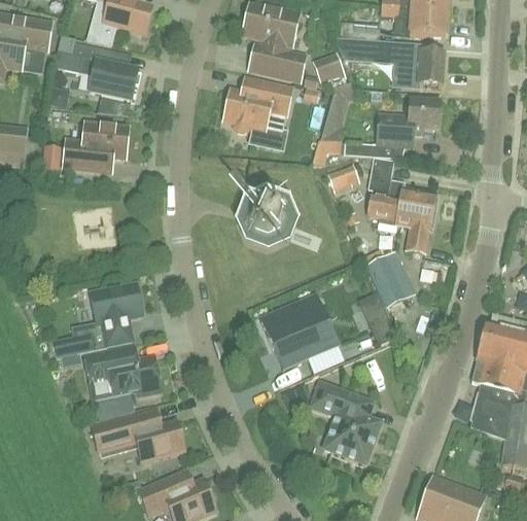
[(96,0),(108,3),(104,22),(145,33),(152,6),(130,0),(96,0)]
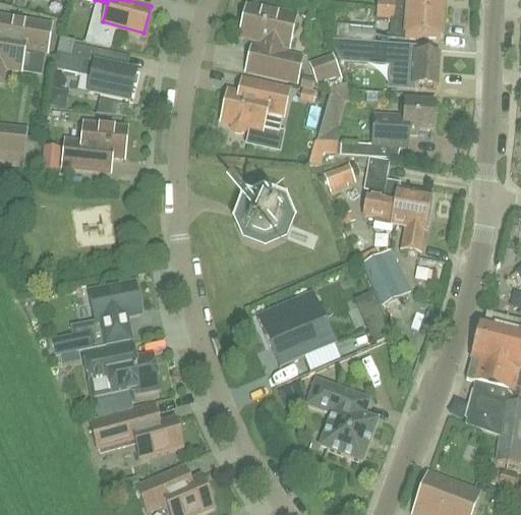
[(375,5),(406,8),(441,10),(442,0),(377,0),(375,5)]
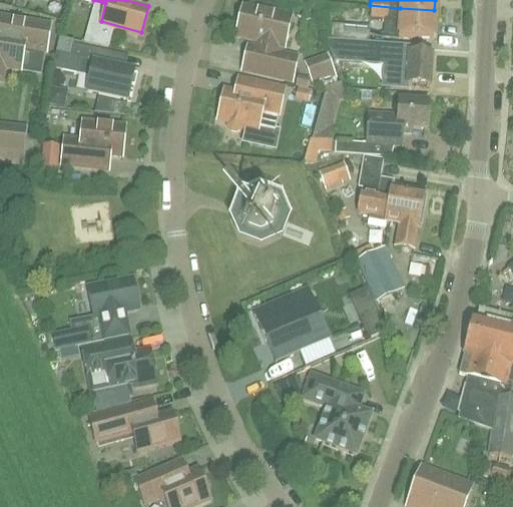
[(243,4),(236,33),(257,38),(254,45),(248,43),(243,67),(292,78),(298,54),(279,50),(280,43),(284,44),(287,32),(291,30),(293,28),(294,24),(293,20),(290,17),(291,12),(272,7),(271,10),(243,4)]
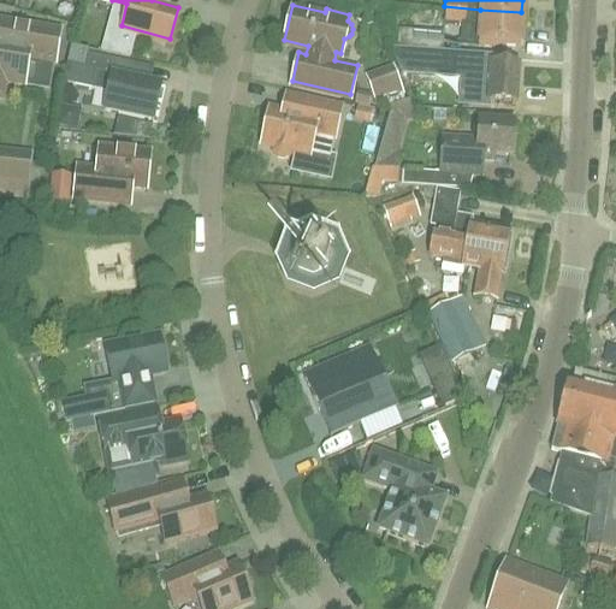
[(521,12),(480,10),(444,6),(444,17),(465,18),(479,19),(478,39),(519,42),(521,12)]
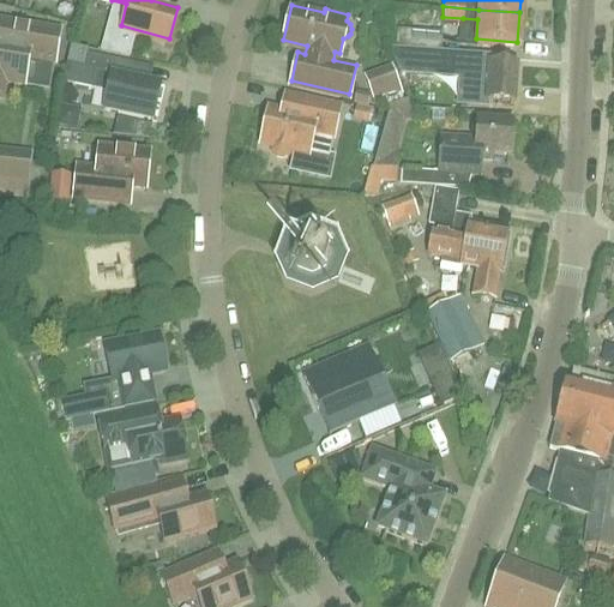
[(0,77),(4,78),(5,77),(24,79),(28,54),(54,58),(60,28),(13,19),(0,17),(0,77)]
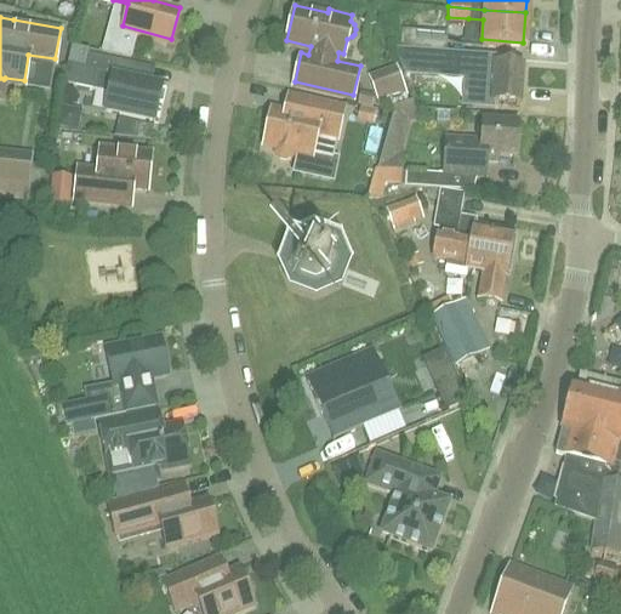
[(403,26),(402,44),(445,47),(448,28),(403,26)]
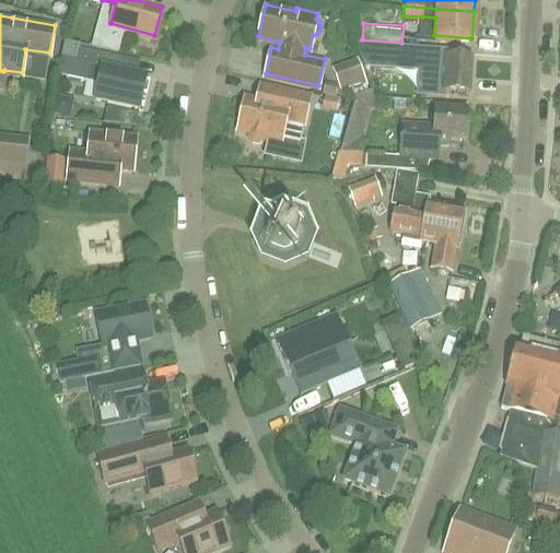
[(117,53),(90,46),(80,45),(80,42),(63,37),(57,71),(83,77),(98,80),(95,96),(139,105),(142,90),(147,91),(150,78),(146,77),(146,73),(115,67),(117,53)]
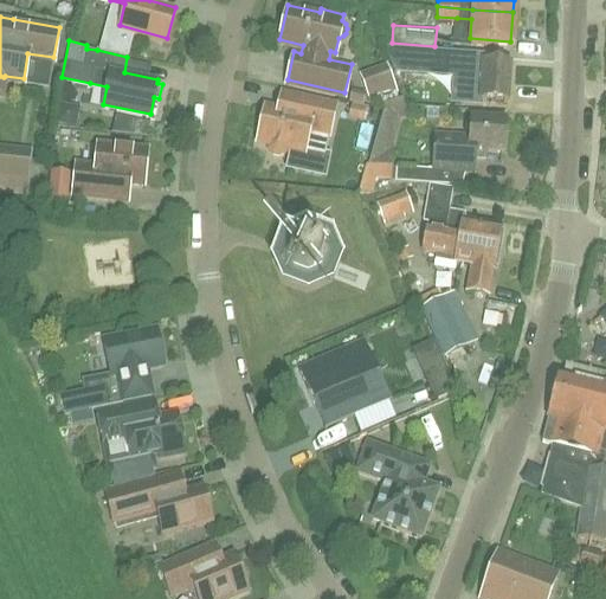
[(392,43),(385,43),(394,68),(453,72),(451,98),(481,101),(482,97),(507,98),(510,59),(483,58),(484,50),(434,46),(392,43)]
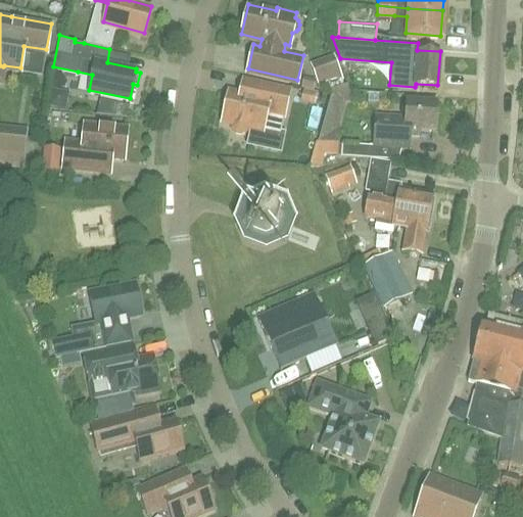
[(314,81),(338,72),(330,48),(304,57),(314,81)]
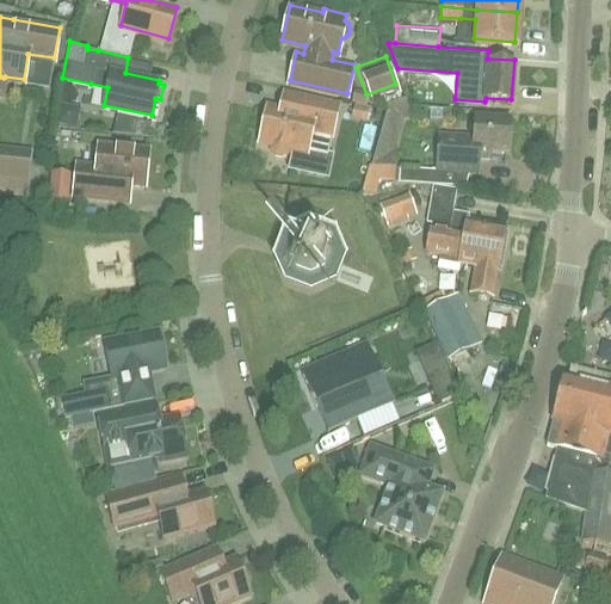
[(290,145),(328,153),(339,103),(287,91),(283,108),(267,104),(260,139),(271,141),(272,147),(276,151),(282,152),(287,149),(290,145)]
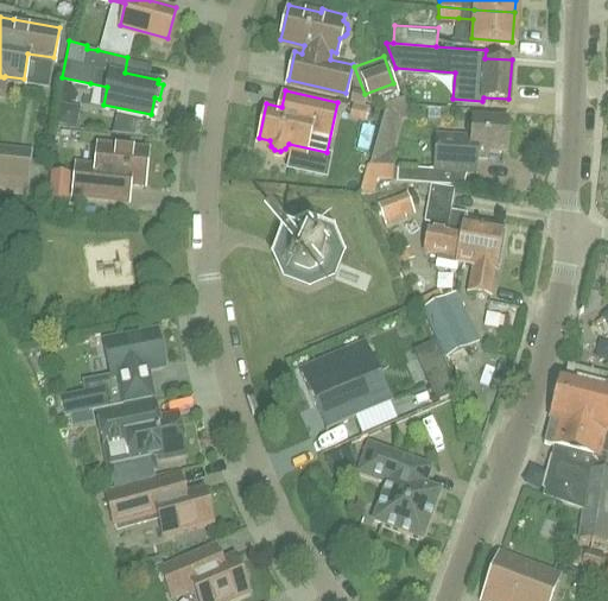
[(384,175),(403,100),(379,94),(356,185),(369,189),(373,172),(384,175)]
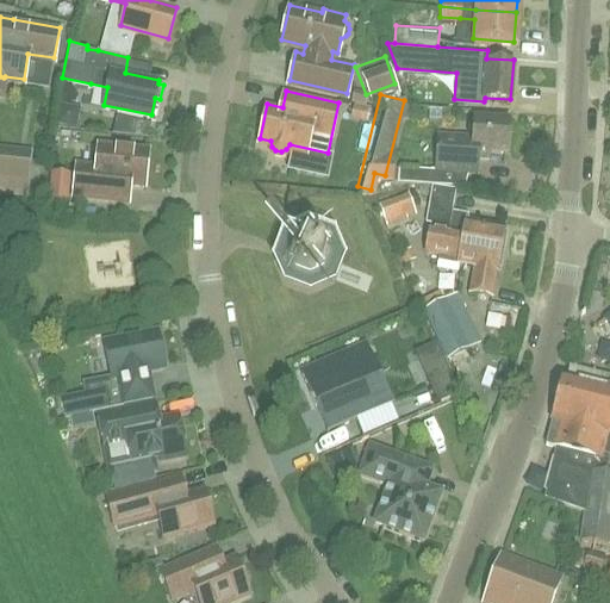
[(56,97),(53,119),(73,122),(76,100),(56,97)]
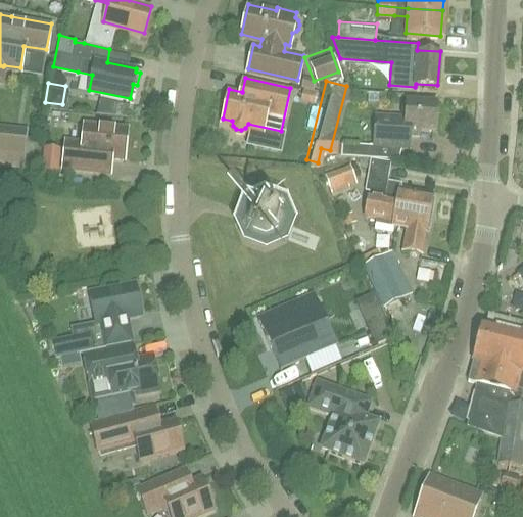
[(403,115),(376,112),(373,143),(408,146),(410,133),(419,133),(420,128),(434,129),(436,101),(405,99),(403,115)]
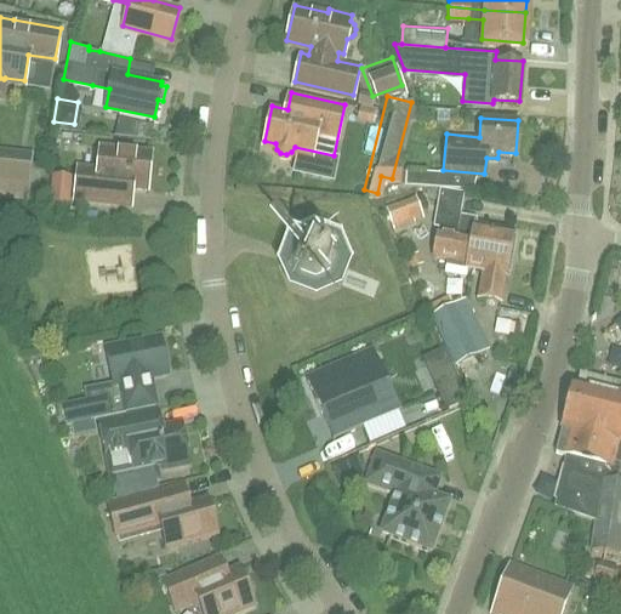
[(0,145),(0,178),(27,182),(30,149),(0,145)]
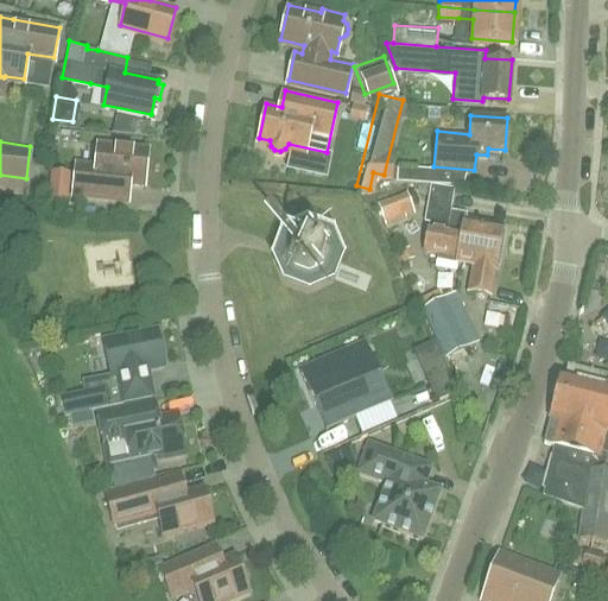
[(128,201),(131,181),(144,182),(149,146),(99,141),(96,162),(77,160),(74,191),(107,195),(107,198),(128,201)]
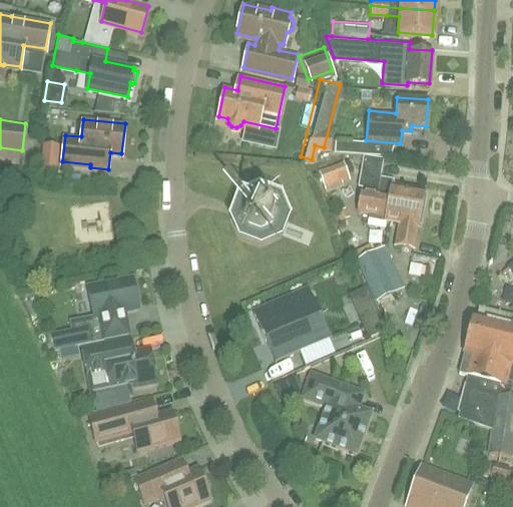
[(361,151),(362,139),(335,137),(334,149),(361,151)]
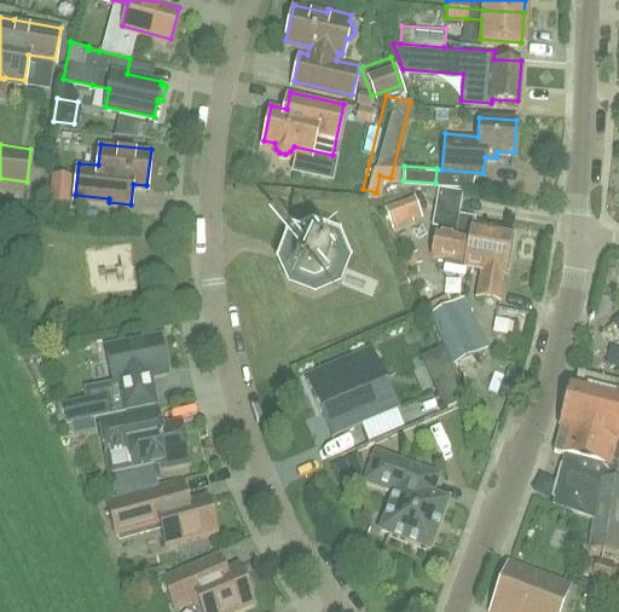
[(464,264),(466,255),(468,244),(508,252),(509,246),(512,247),(514,234),(512,232),(513,227),(473,219),(473,214),(458,212),(462,189),(438,185),(431,223),(438,224),(432,253),(445,255),(444,260),(464,264)]
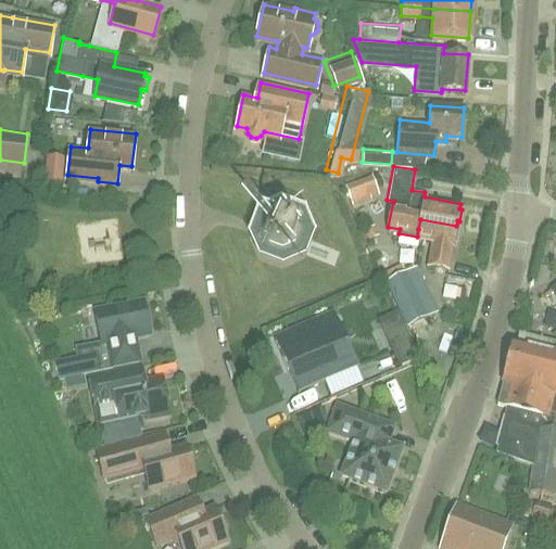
[(352,202),(379,191),(371,173),(344,182),(352,202)]
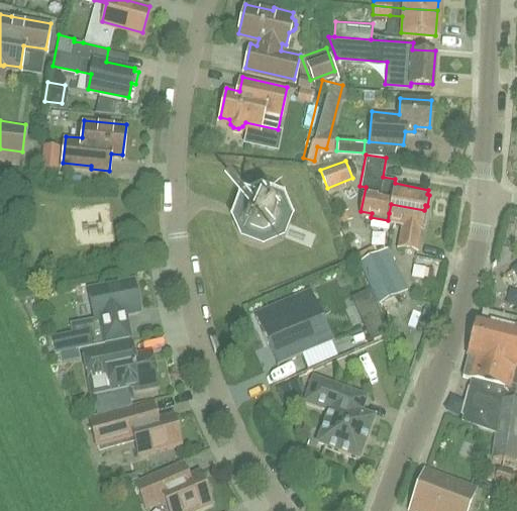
[(278,202),(263,197),(250,202),(245,215),(251,228),(264,233),(277,228),(282,213),(278,202)]
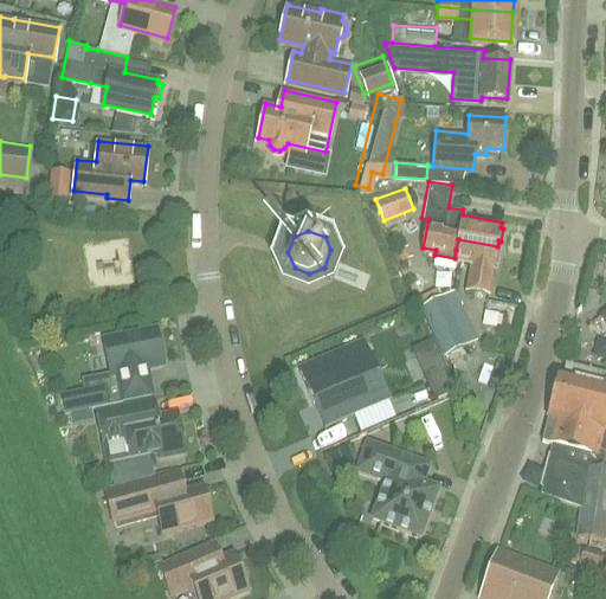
[(496,249),(497,246),(458,239),(456,250),(455,258),(470,261),(465,287),(489,290),(494,263),(497,263),(500,250),(496,249)]
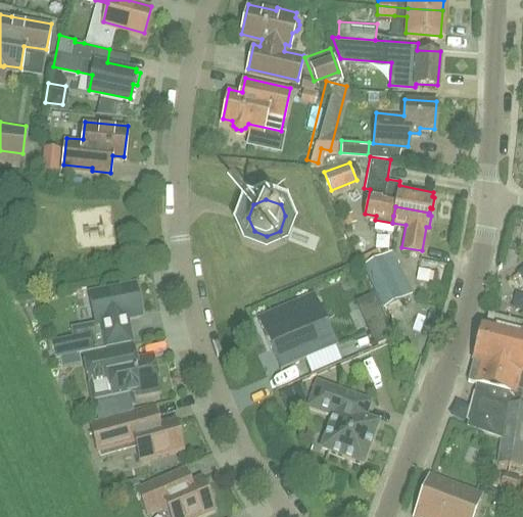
[(389,249),(363,263),(382,302),(409,290),(389,249)]
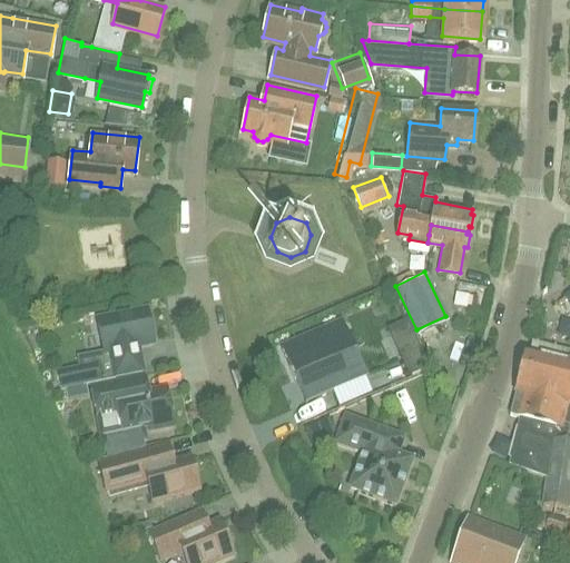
[(147,306),(97,316),(104,348),(109,347),(115,373),(144,366),(138,341),(154,338),(147,306)]
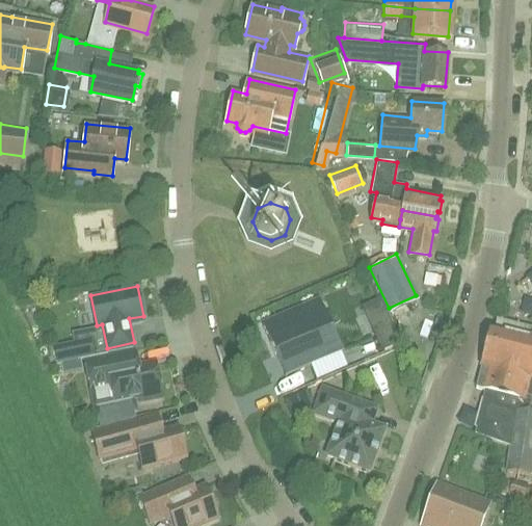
[(398,339),(379,295),(363,303),(381,346),(398,339)]
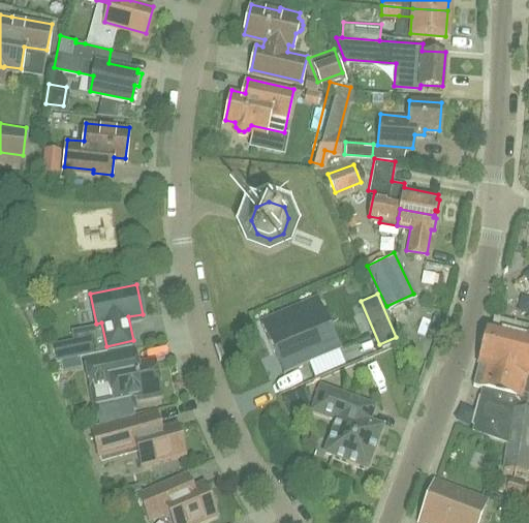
[(300,302),(260,319),(273,349),(282,345),(292,368),(340,347),(330,325),(312,332),(300,302)]
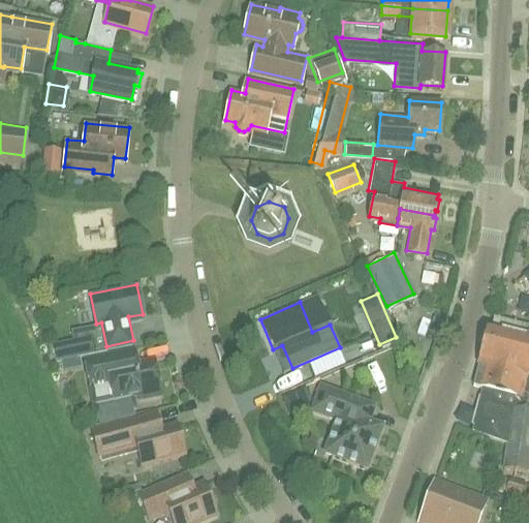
[(528,325),(510,320),(507,331),(488,327),(473,382),(492,388),(489,396),(484,394),(472,427),(507,439),(503,465),(528,468),(528,325)]
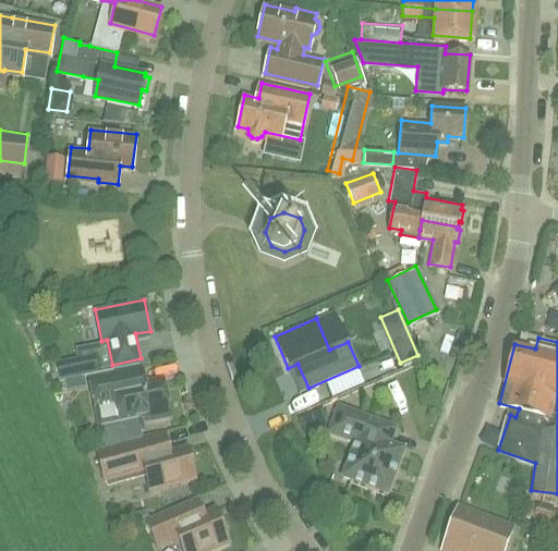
[(58,360),(57,359),(55,359),(59,378),(98,369),(95,351),(77,354),(79,356),(58,360)]
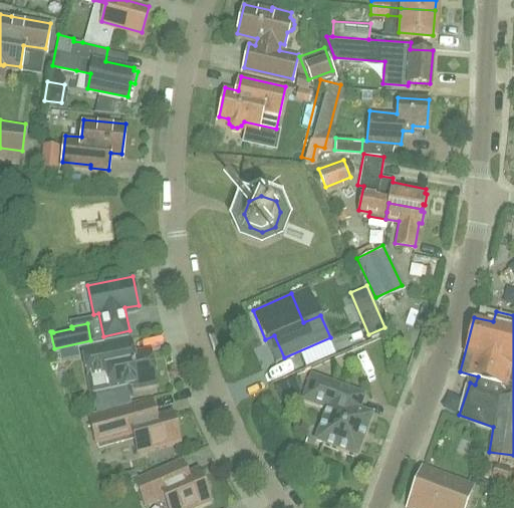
[(135,397),(132,382),(135,381),(139,384),(148,383),(152,377),(155,376),(149,347),(133,350),(130,336),(82,346),(94,407),(135,397)]
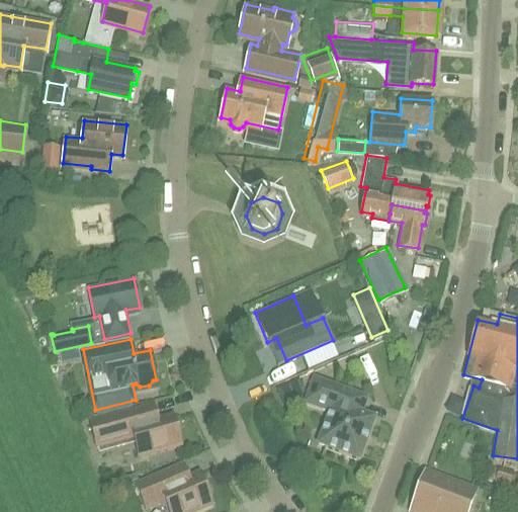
[(361,409),(367,395),(314,374),(305,399),(329,408),(318,440),(359,456),(374,414),(361,409)]
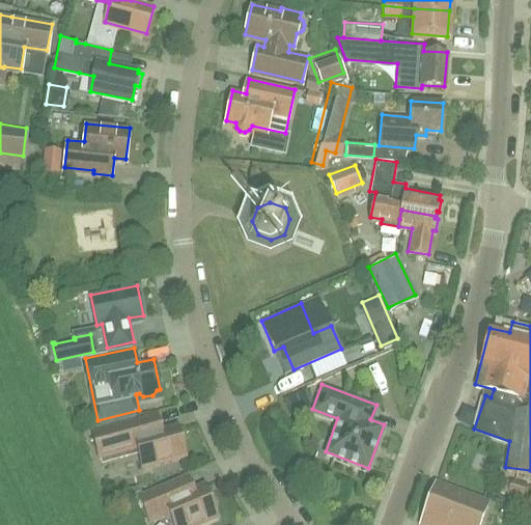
[(98,454),(118,449),(138,444),(143,465),(185,453),(176,423),(161,427),(157,411),(90,429),(98,454)]
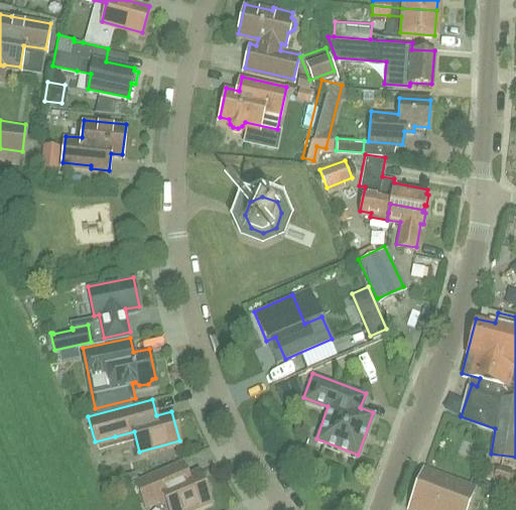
[(182,460),(164,467),(135,480),(145,503),(163,496),(169,509),(183,509),(211,499),(198,468),(188,472),(182,460)]
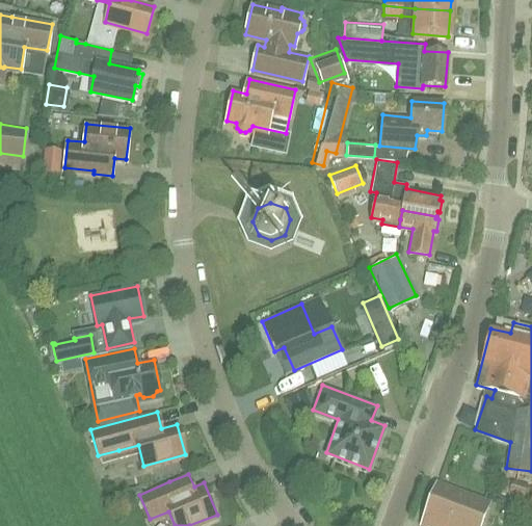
[(507,493),(524,498),(528,484),(512,479),(507,493)]
